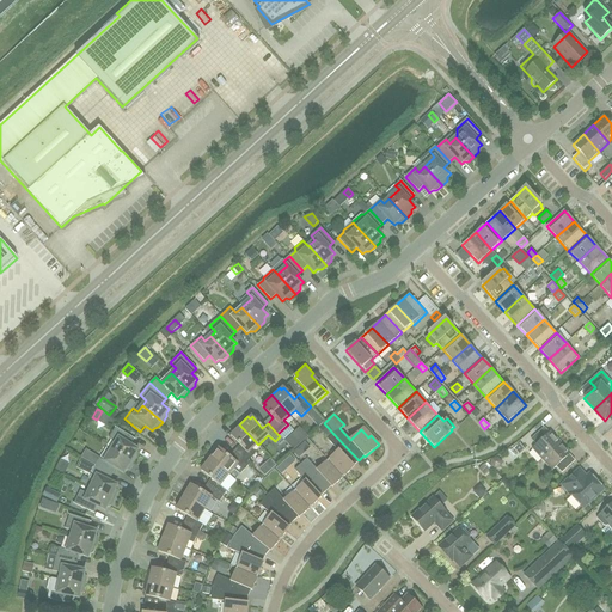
[(258,445),(239,424),(232,432),(233,434),(231,435),(242,447),(236,452),(248,464),(257,454),(254,451),(258,445)]
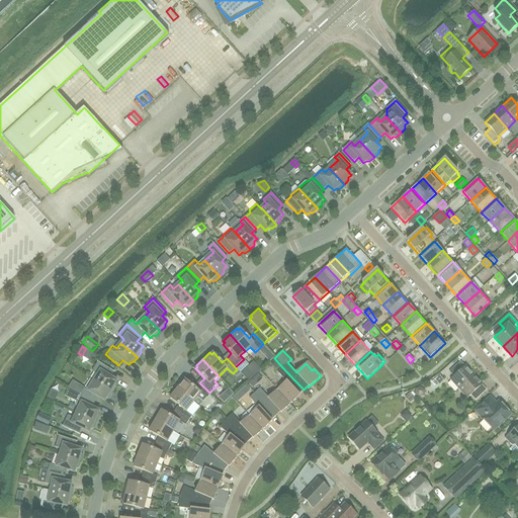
[(94,380),(113,392),(116,386),(115,383),(117,380),(110,376),(113,371),(98,361),(92,371),(98,374),(94,380)]
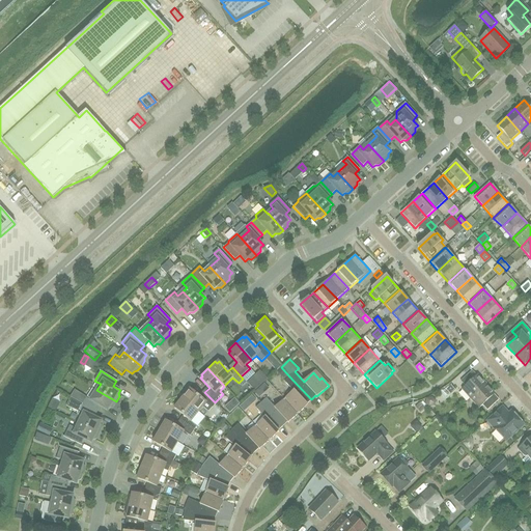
[(247,383),(254,391),(268,379),(260,370),(247,383)]
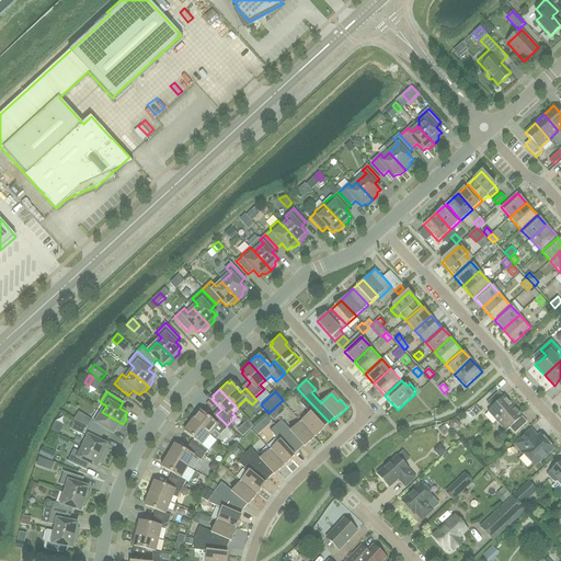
[(497,421),(514,407),(505,397),(504,397),(499,391),(487,403),(492,409),(489,412),(497,421)]
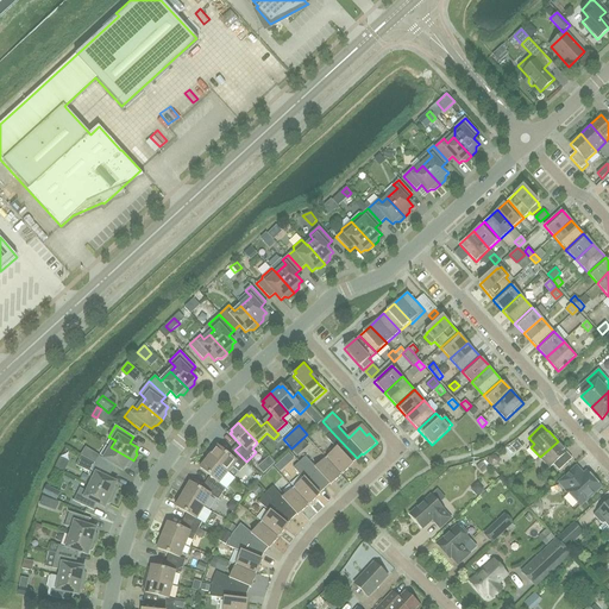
[(357,458),(332,432),(326,438),(337,449),(326,458),(341,475),(353,464),(352,463),(357,458)]
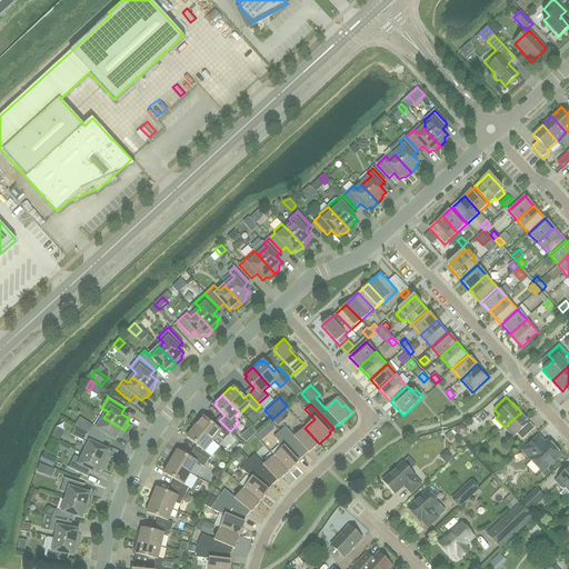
[(486,416),(491,411),(486,406),(480,410),(486,416)]
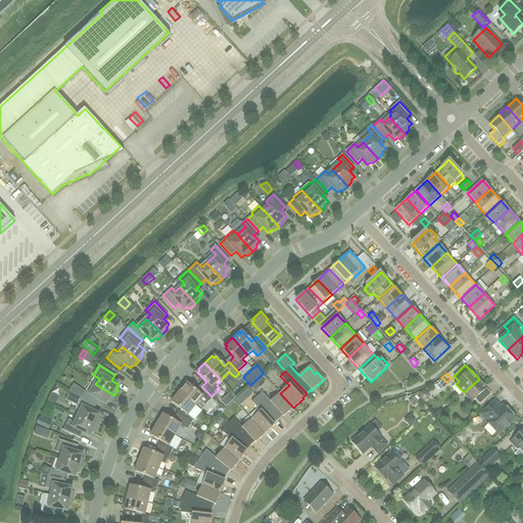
[(443,379),(439,383),(443,388),(447,383),(443,379)]
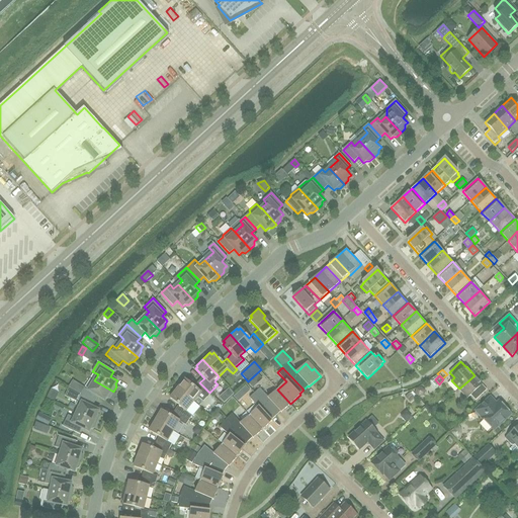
[(483,384),(475,375),(459,389),(467,398),(470,395),(476,401),(487,390),(482,384),(483,384)]
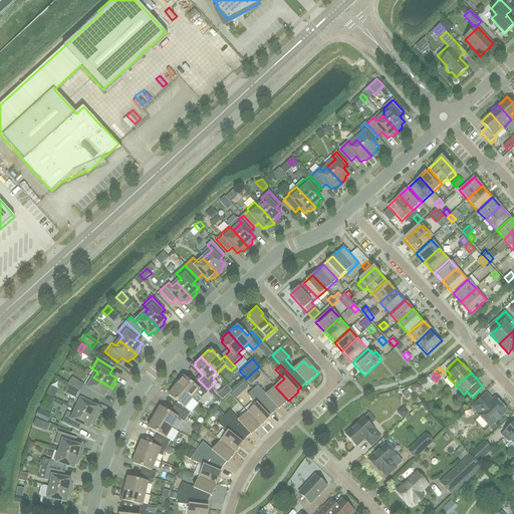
[(251,384),(256,380),(251,375),(247,379),(251,384)]
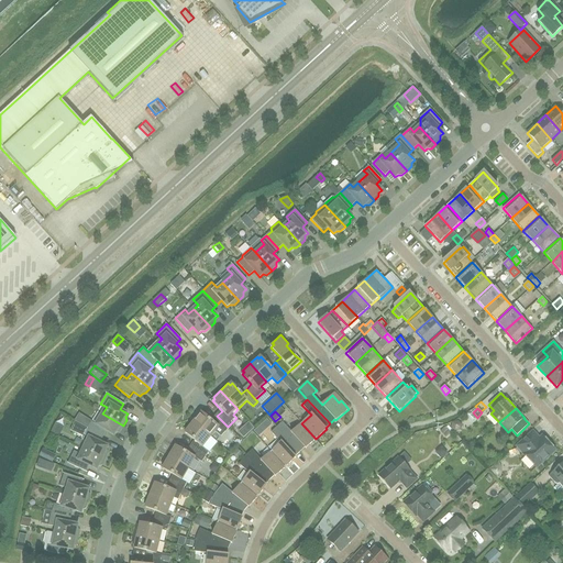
[(228,427),(217,416),(212,421),(201,412),(200,415),(198,414),(191,421),(211,438),(216,432),(221,438),(230,429),(228,427)]
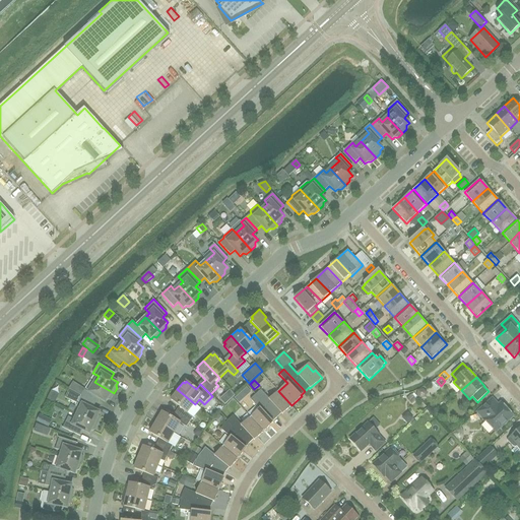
[(84,389),(80,395),(95,403),(99,398),(105,402),(107,399),(111,398),(114,393),(94,382),(88,392),(84,389)]
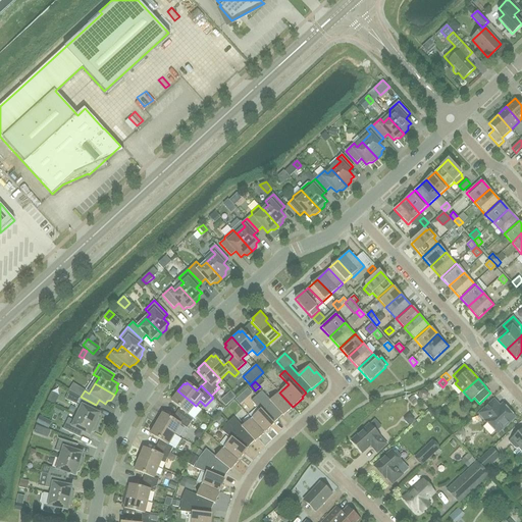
[(50,396),(58,400),(62,390),(54,387),(50,396)]
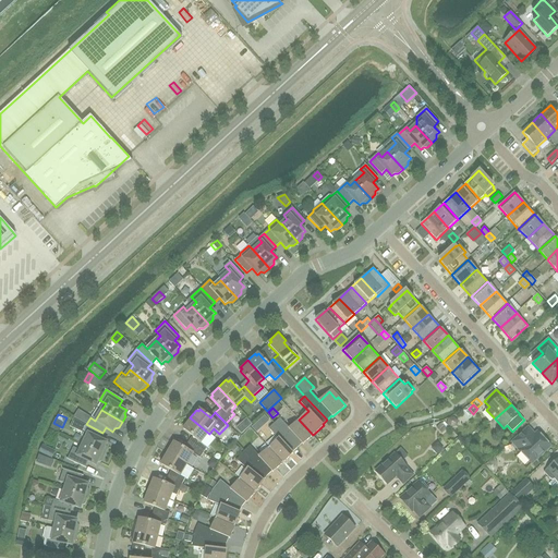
[(247,415),(239,423),(245,429),(253,421),(247,415)]
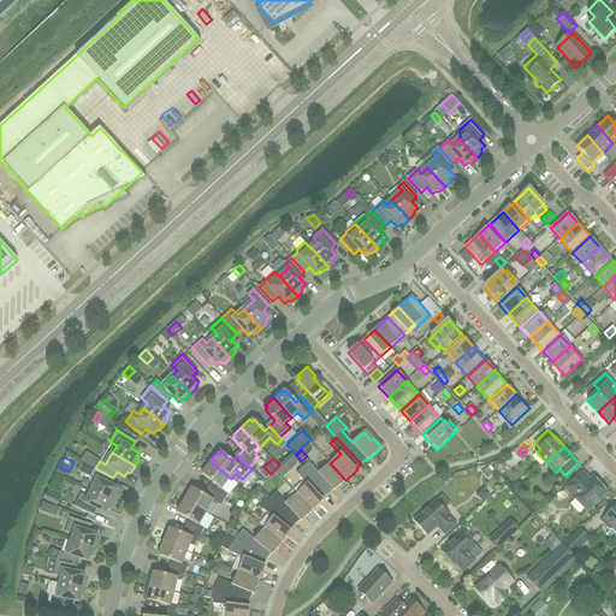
[(297,465),(292,458),(278,472),(283,478),(297,465)]
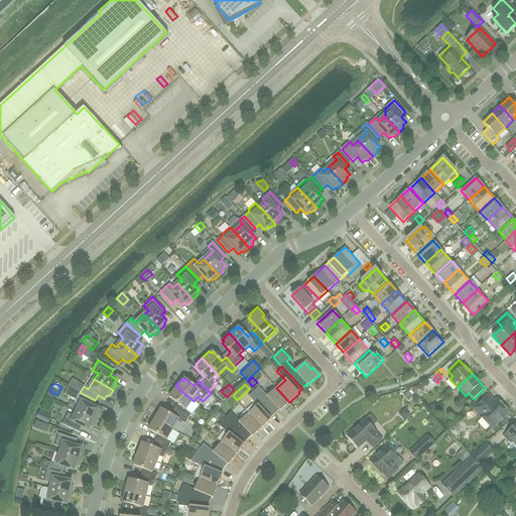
[(77,411),(96,420),(99,415),(98,412),(99,409),(92,405),(95,400),(80,392),(69,386),(65,395),(78,401),(77,404),(79,405),(77,411)]
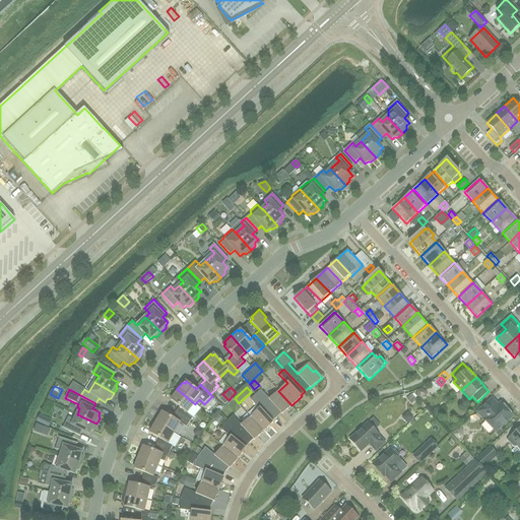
[(195,404),(177,389),(171,396),(173,397),(171,399),(181,407),(177,413),(190,421),(193,417),(187,412),(195,404)]
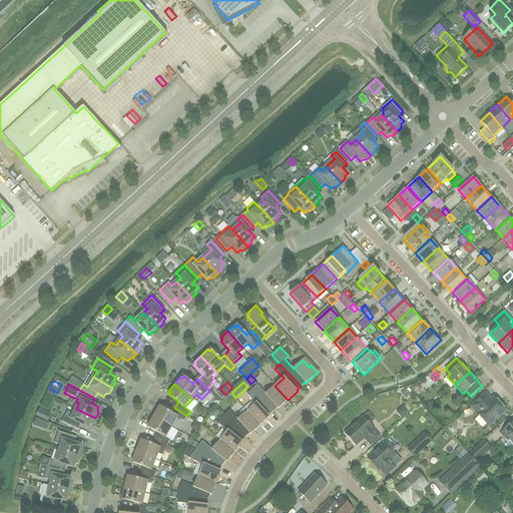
[(288,400),(275,386),(267,394),(258,385),(252,389),(273,412),(278,408),(279,409),(288,400)]
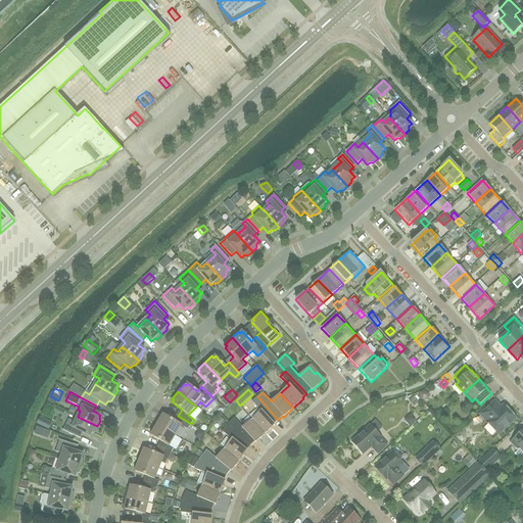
[(278,420),(257,396),(252,401),(260,412),(252,420),(265,433),(275,425),(274,424),(278,420)]
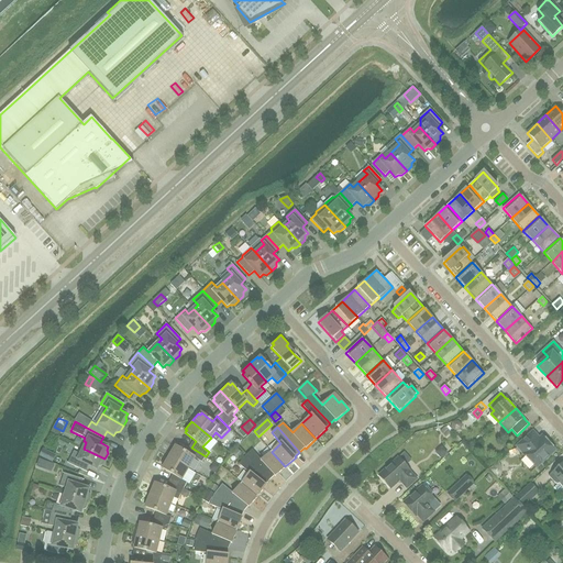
[(440,431),(445,437),(450,432),(444,427),(440,431)]
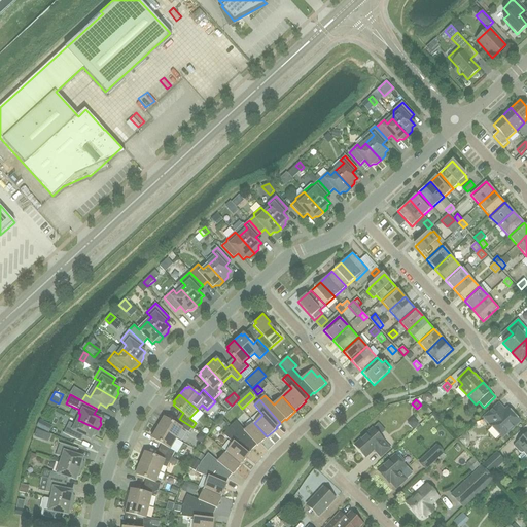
[(502,437),(520,422),(507,409),(502,414),(496,407),(484,418),(490,424),(490,425),(502,437)]
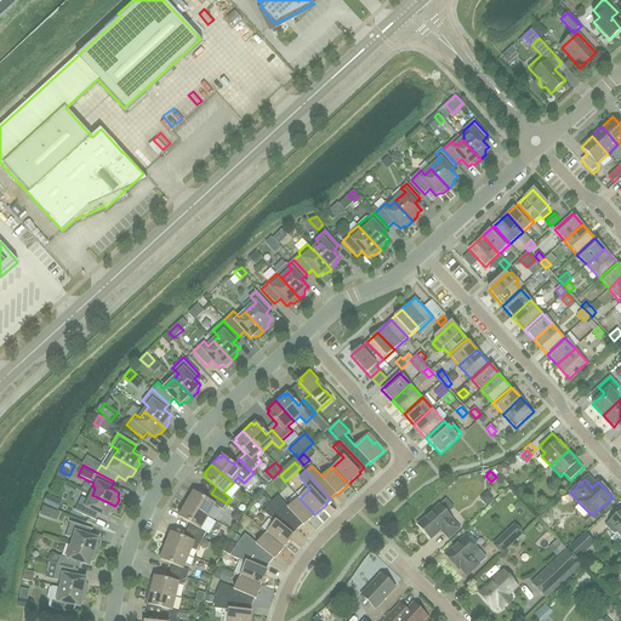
[(189,494),(184,503),(208,517),(215,505),(222,510),(227,503),(211,494),(208,500),(194,493),(192,495),(189,494)]
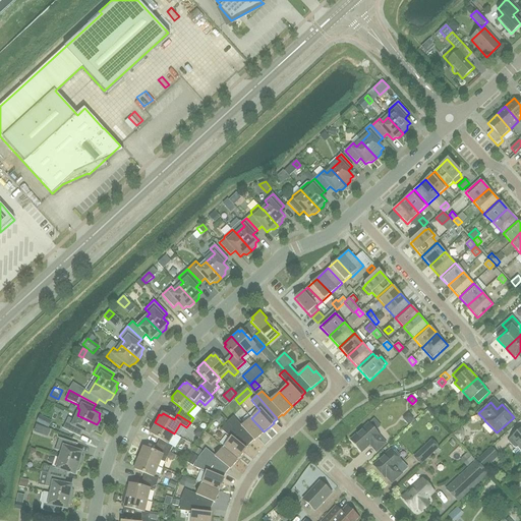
[(408,423),(413,418),(409,413),(405,416),(405,420),(408,423)]
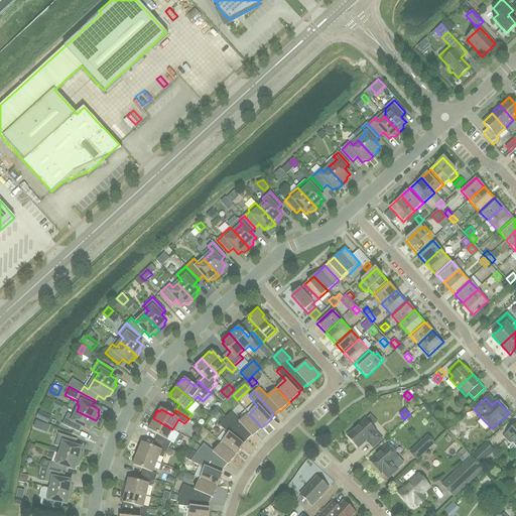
[(51,417),(39,411),(36,418),(48,423),(51,417)]
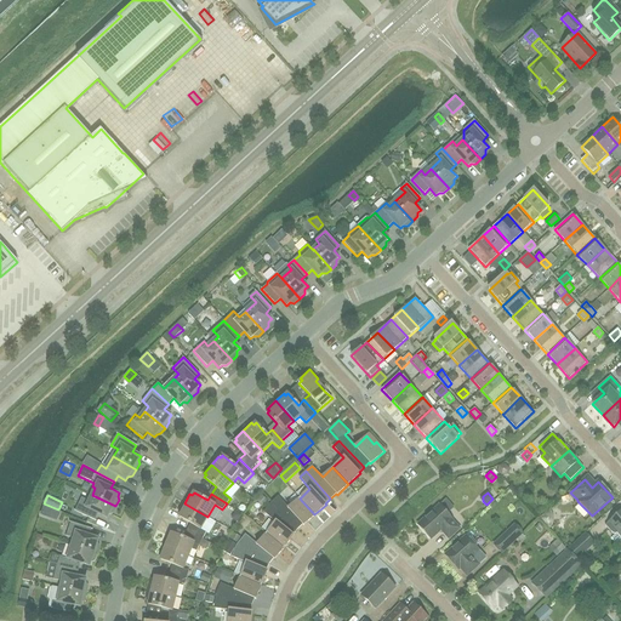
[(115,506),(92,495),(89,501),(81,497),(75,511),(95,520),(98,513),(107,518),(108,514),(113,513),(115,506)]
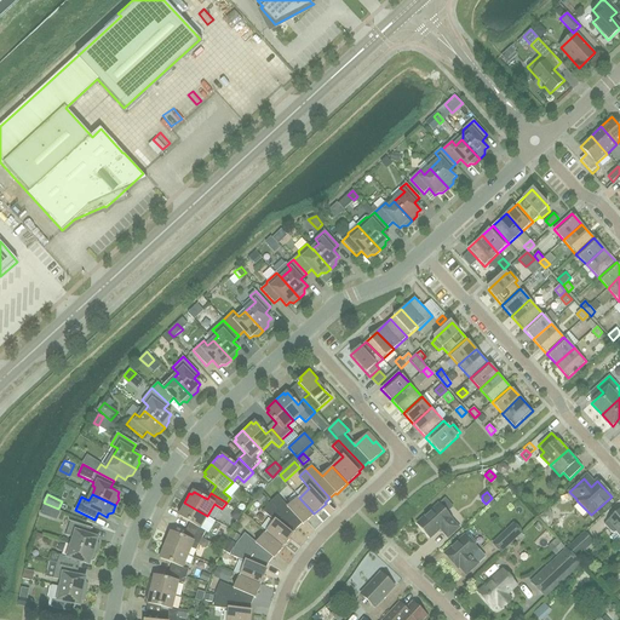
[(264,504),(268,499),(263,494),(258,499),(264,504)]
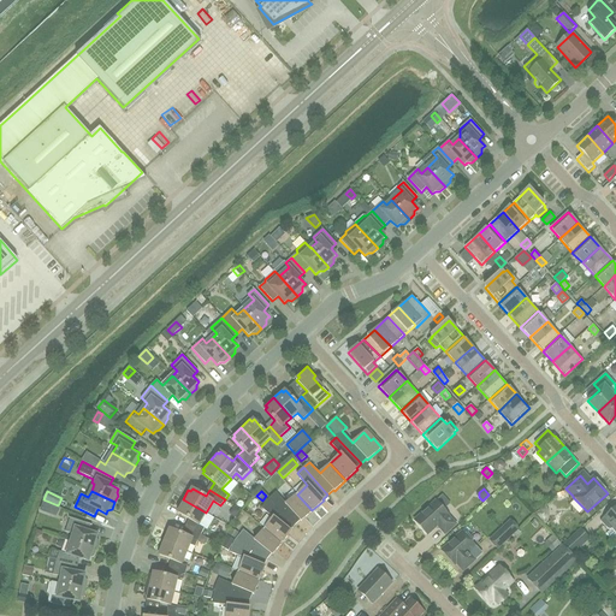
[(270,498),(268,499),(295,525),(300,520),(301,521),(312,510),(297,495),(286,504),(276,492),(270,498)]
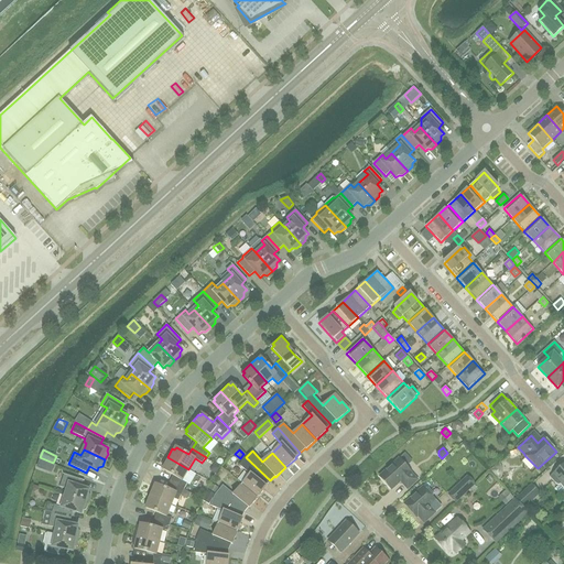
[(188,469),(167,457),(162,466),(164,467),(163,469),(175,476),(172,483),(184,489),(187,484),(182,480),(188,469)]
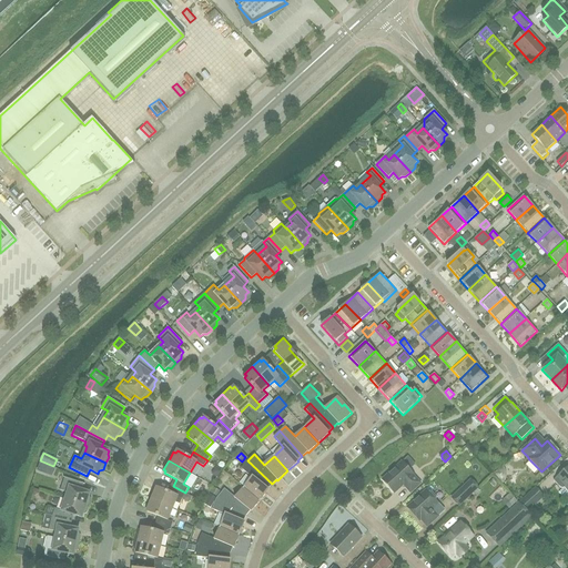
[(272,484),(247,460),(241,468),(252,477),(243,487),(260,500),(269,489),(267,489),(272,484)]
